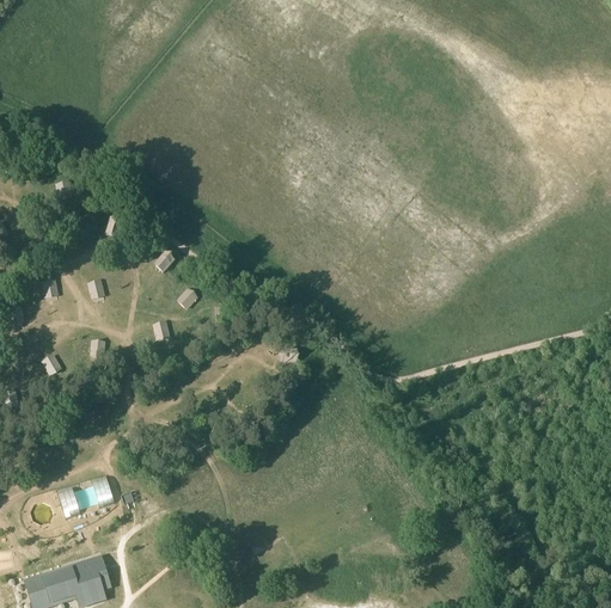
[(55,182),(57,198),(71,197),(68,180),(55,182)]
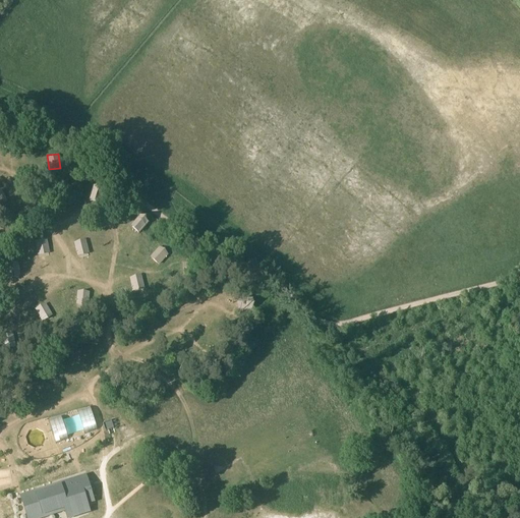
[(90,198),(101,202),(106,186),(95,183),(90,198)]
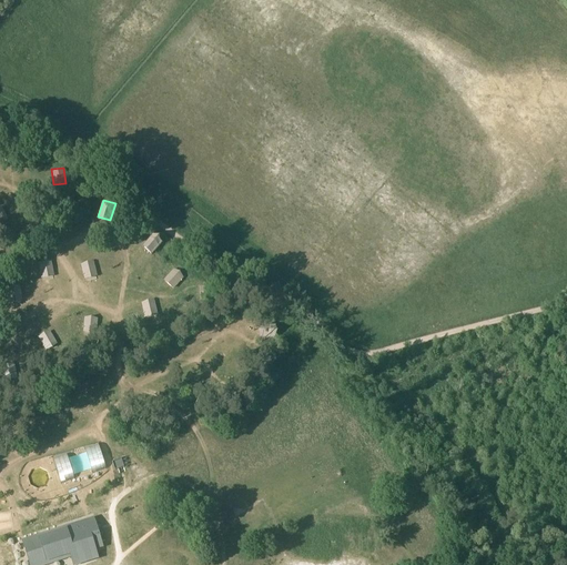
[(154,231),(143,244),(152,252),(163,240),(154,231)]
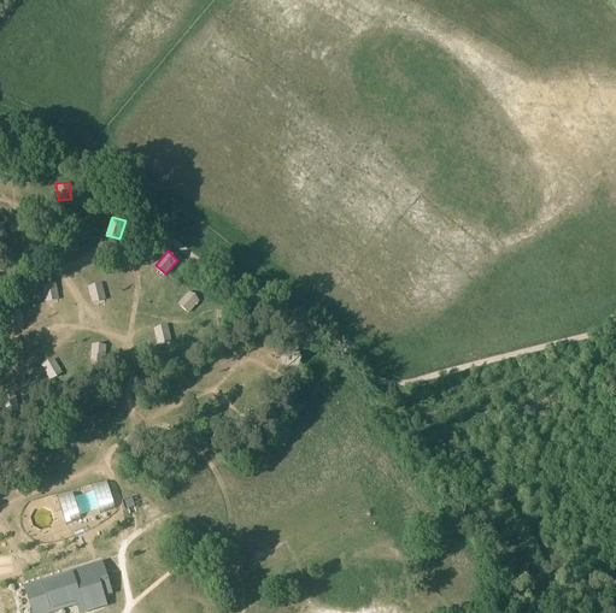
[(88,283),(91,300),(104,298),(101,281),(88,283)]
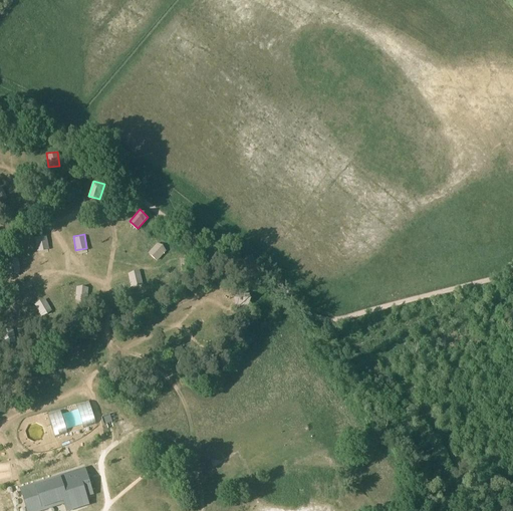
[(35,236),(36,249),(48,248),(47,235),(35,236)]
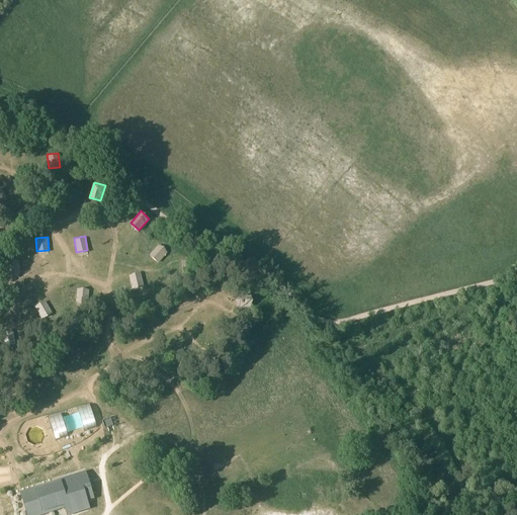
[(148,253),(157,261),(167,250),(158,242),(148,253)]
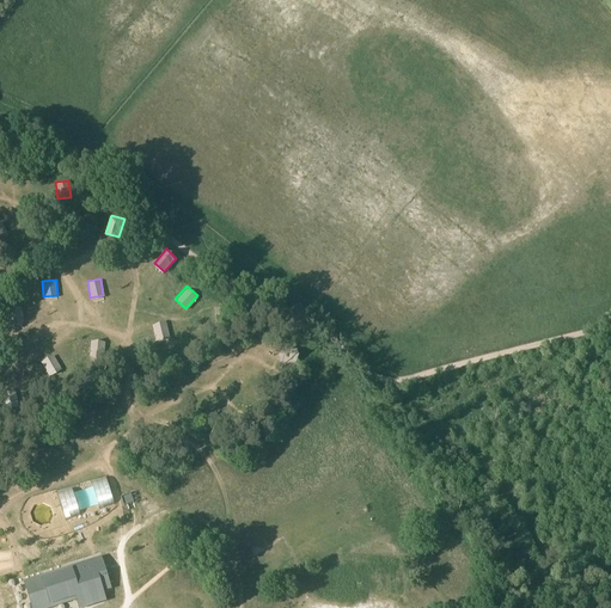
[(227,317),(225,304),(213,306),(215,319),(227,317)]
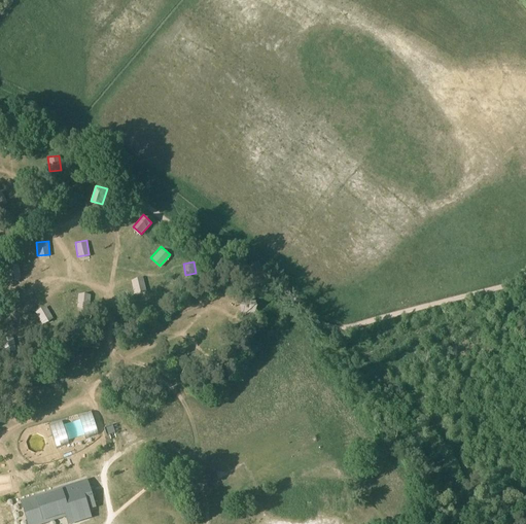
[(133,292),(145,291),(143,276),(131,277),(133,292)]
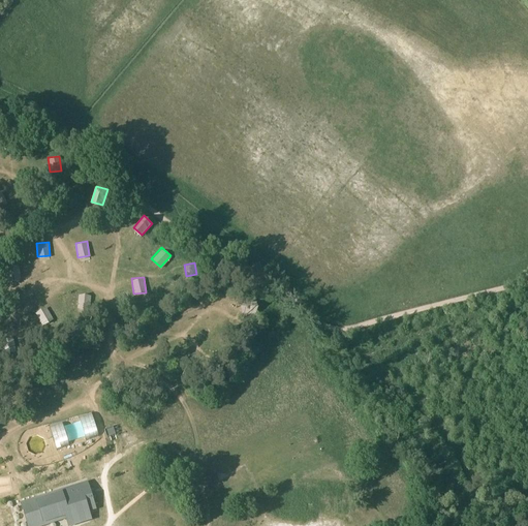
[(78,292),(78,307),(89,308),(90,292),(78,292)]
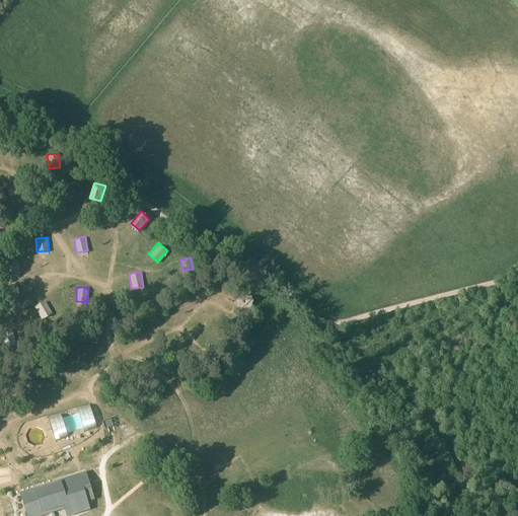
[(41,316),(51,310),(46,299),(34,305),(41,316)]
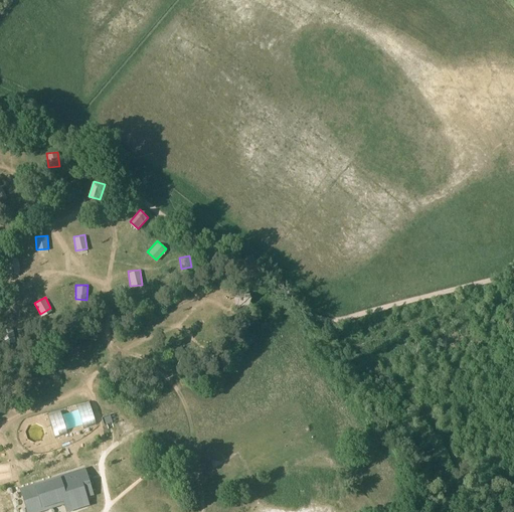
[(88,399),(47,412),(54,436),(95,422),(88,399)]
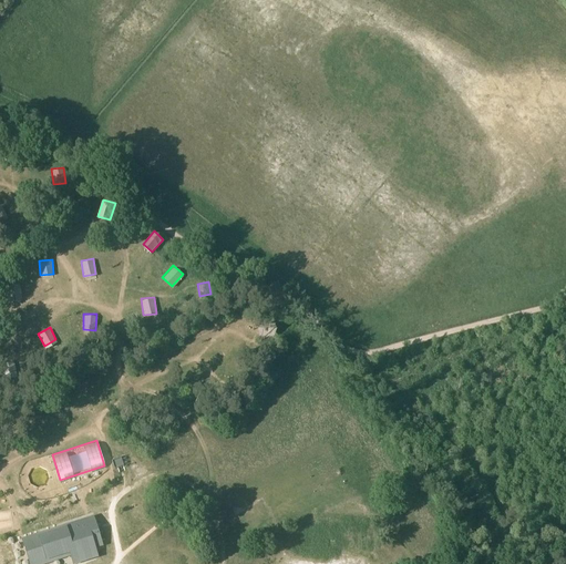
[(31,563),(71,551),(73,559),(93,552),(91,544),(99,542),(91,519),(23,540),(31,563)]
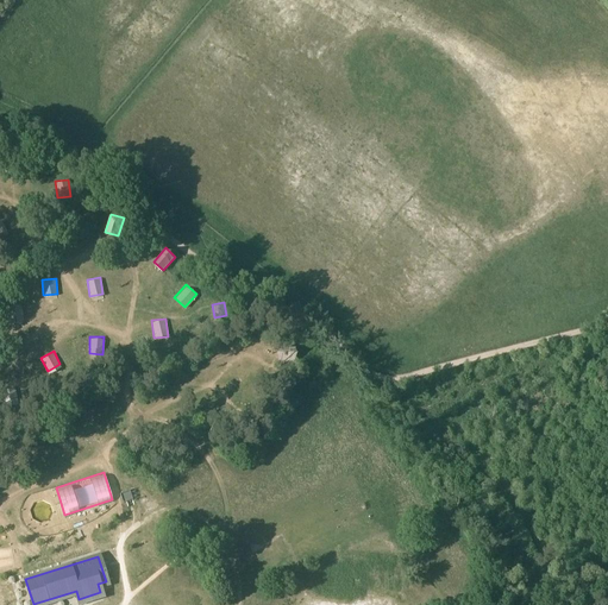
All buildings are outlined.
